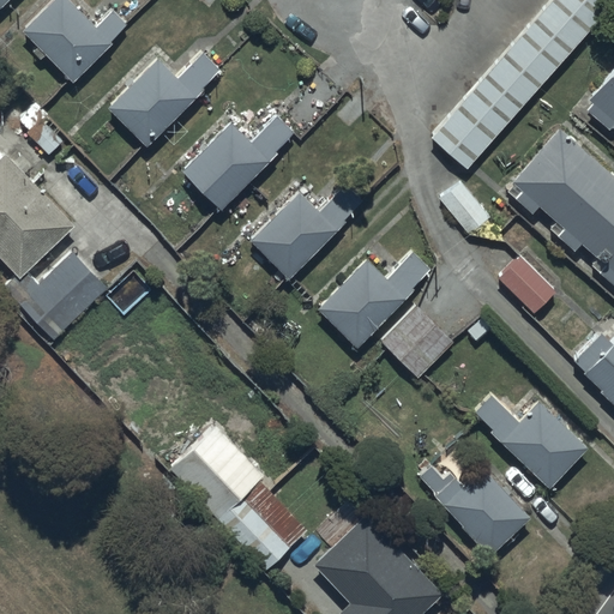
[(95,26),(70,0),(52,0),(23,29),(38,44),(32,50),(41,59),(46,54),(73,80),(128,26),(112,10),(95,26)]
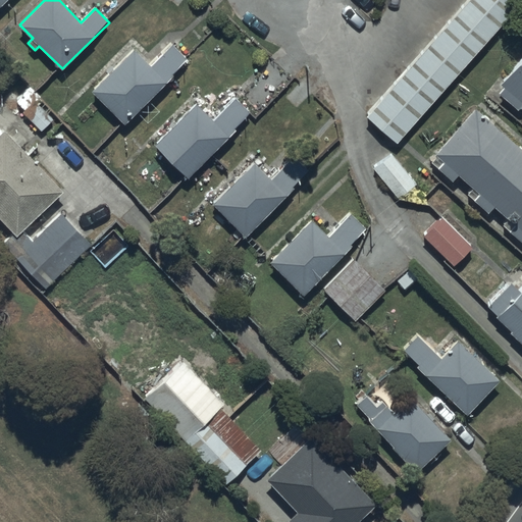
[(521,0),(466,0),(365,114),(396,142),(521,0)]
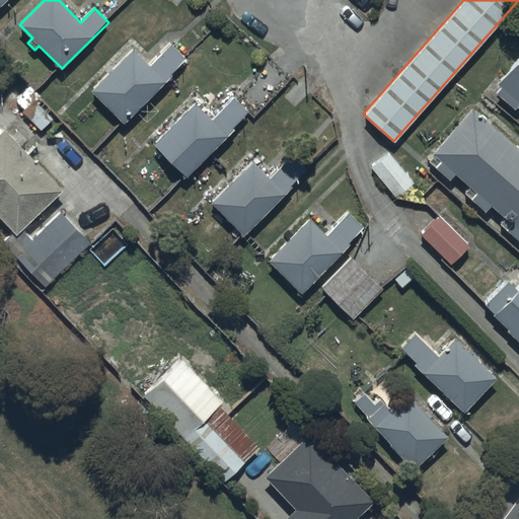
[(150,64),(134,48),(91,89),(125,123),(171,75),(169,73),(184,59),(170,45),(150,64)]
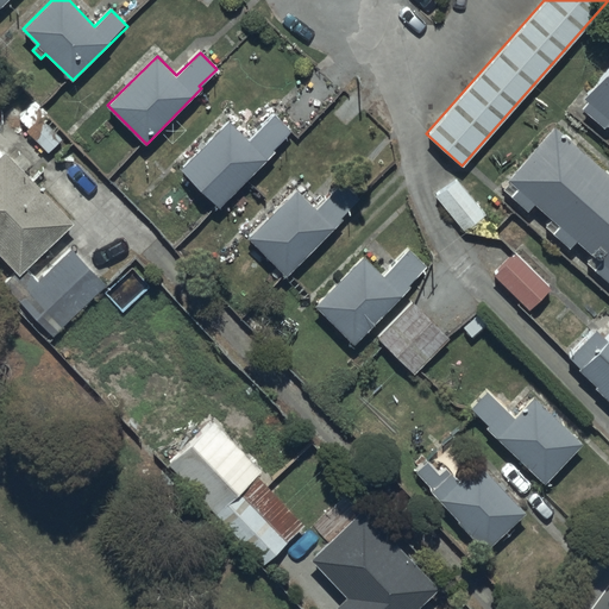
[(608,63),(581,98),(585,101),(578,108),(603,129),(608,121),(608,63)]
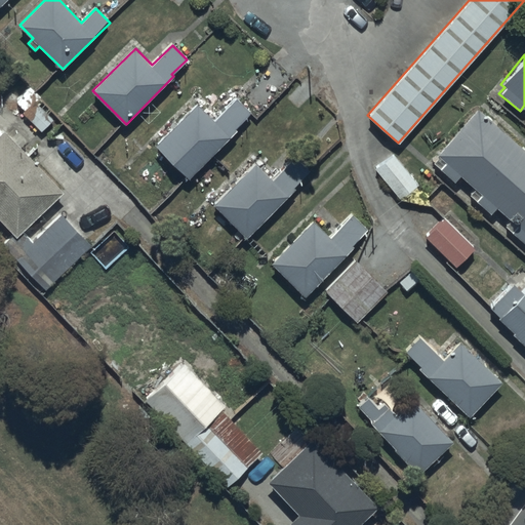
[(214,119),(197,103),(156,144),(191,177),(236,131),(233,128),(250,111),(236,96),(214,119)]
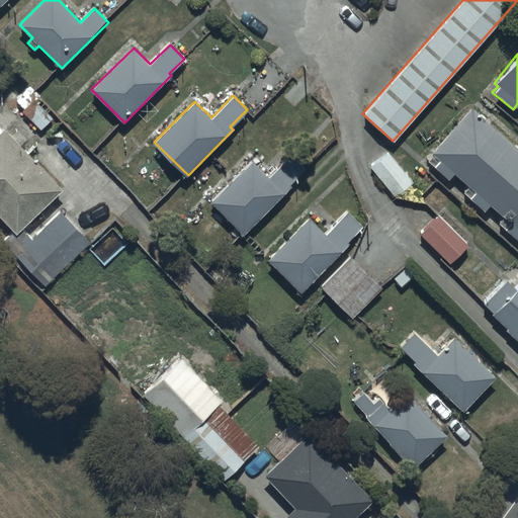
[(517,147),(470,105),(428,152),(431,154),(425,161),(447,181),(453,174),(467,186),(461,192),(483,211),(489,204),(502,217),(497,223),(517,242),(517,241),(517,147)]
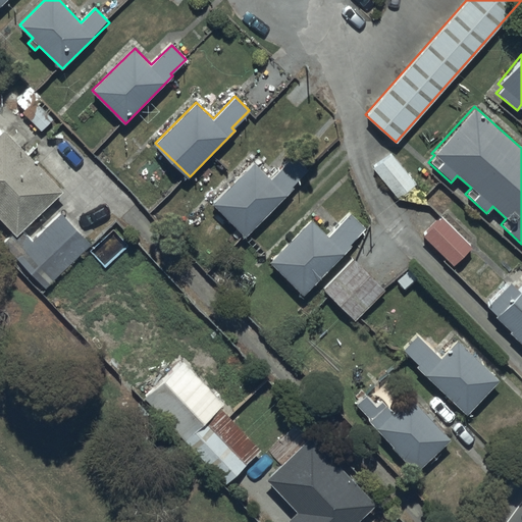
[(0,217),(14,233),(3,244),(45,288),(92,243),(63,212),(32,242),(21,230),(64,190),(7,127),(3,132),(0,126),(0,217)]
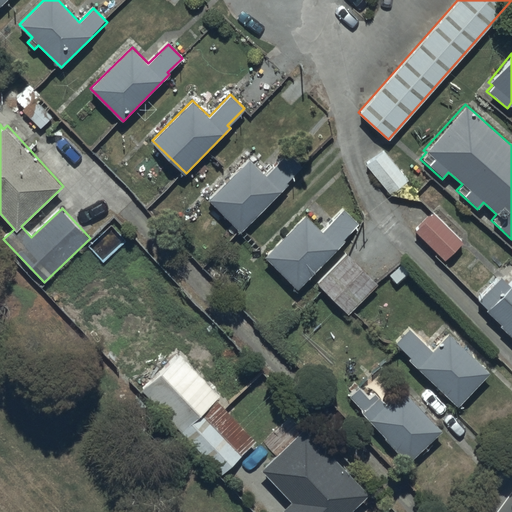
[(383,150),(366,164),(389,193),(407,179),(383,150)]
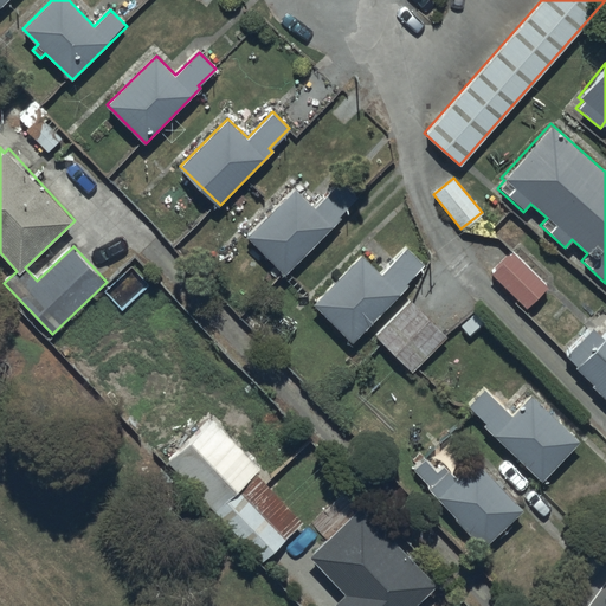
[(283,272),(355,197),(337,180),(313,207),(291,187),(244,237),(283,272)]
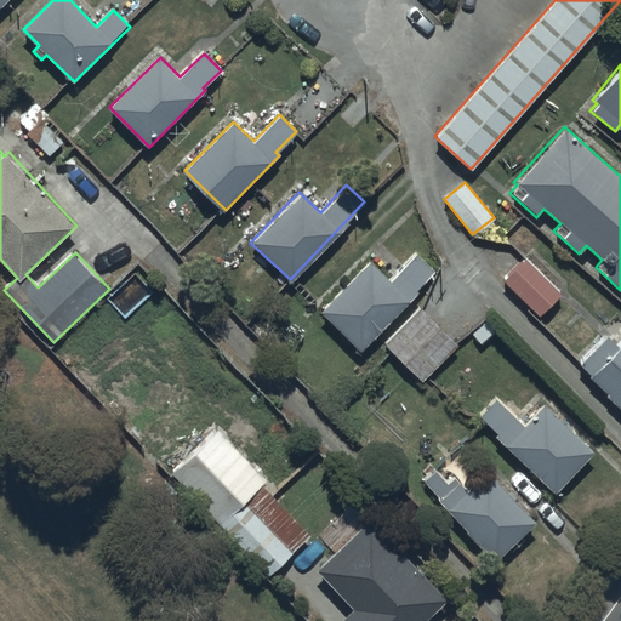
[(358,351),(432,272),(412,254),(387,280),(368,261),(319,313),(358,351)]
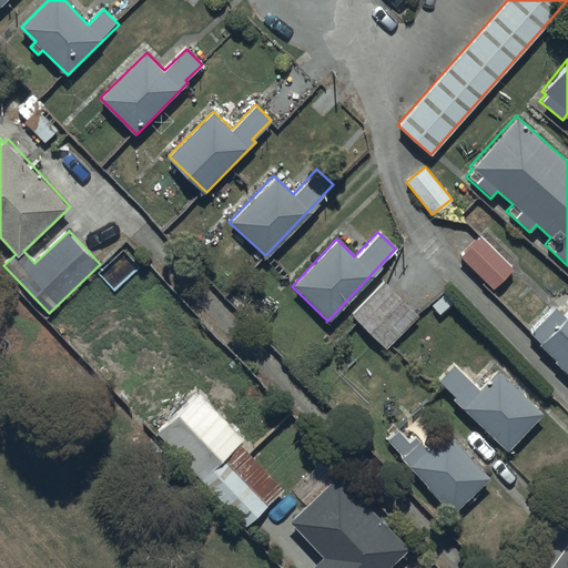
[(511,267),(480,235),(460,256),(492,287),(511,267)]
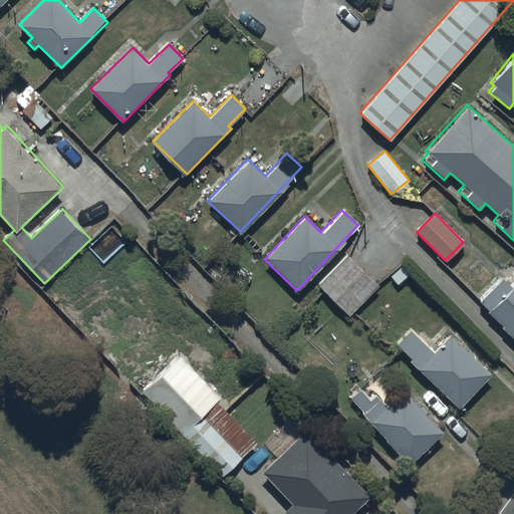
[(376,286),(348,255),(317,285),(347,315),(376,286)]
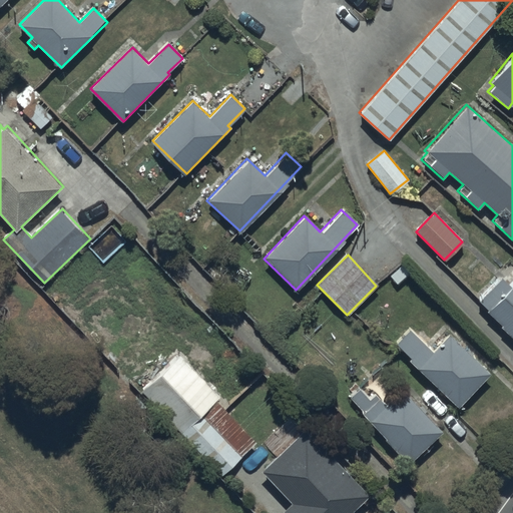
[(512,281),(510,285),(500,276),(477,301),(487,309),(485,312),(500,326),(499,327),(512,340),(512,281)]
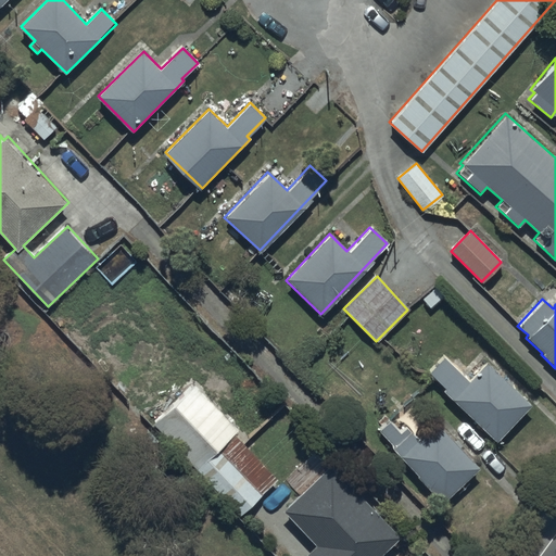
[(443,356),(429,371),(445,388),(443,390),(494,442),(530,406),(487,362),(467,380),(443,356)]
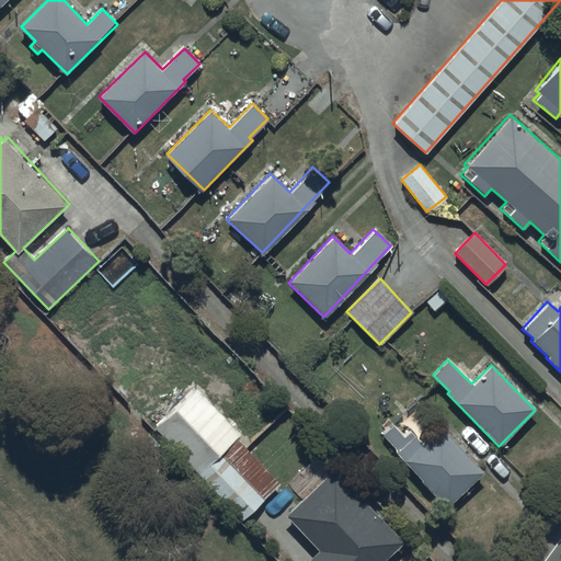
[(242,433),(196,386),(155,431),(197,476),(208,466),(238,436),(242,433)]
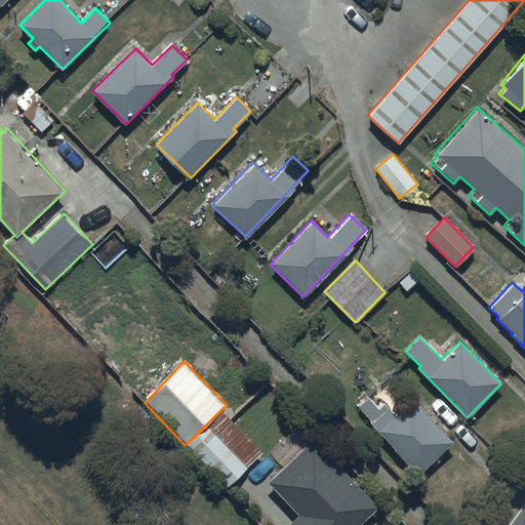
[(401,381),(381,400),(382,402),(376,407),(366,397),(357,406),(372,421),(370,423),(417,474),(451,442),(411,400),(415,397),(401,381)]
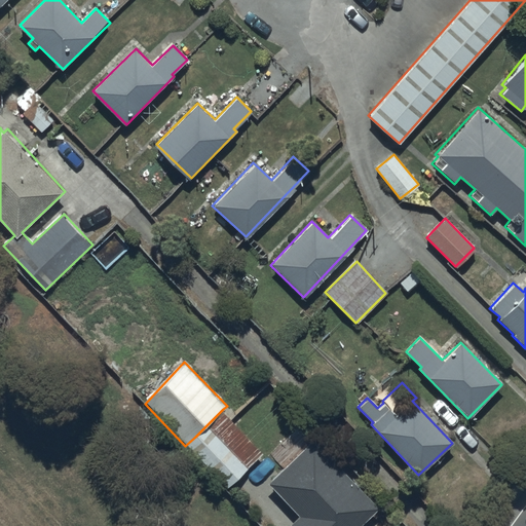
[(262,451),(223,409),(195,437),(233,478),(262,451)]
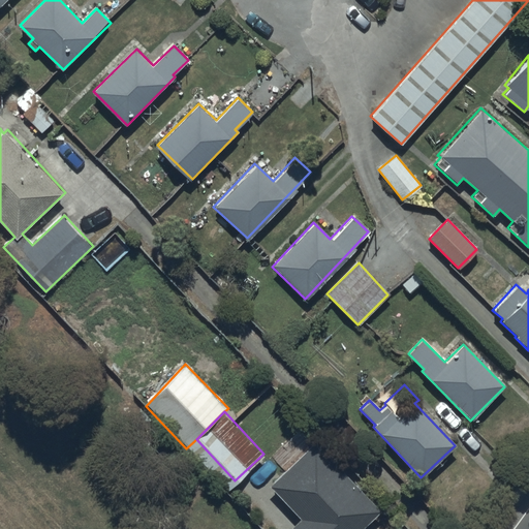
[(360,528),(379,510),(313,441),(268,484),(302,520),(293,527),(294,528),(360,528)]
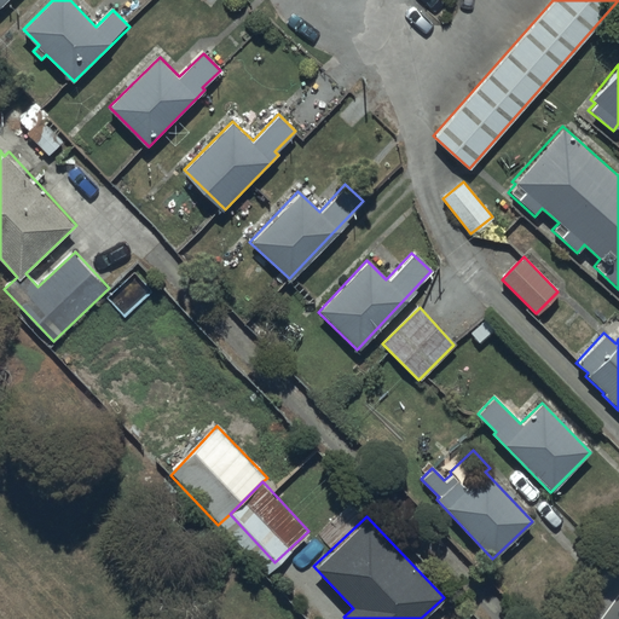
All buildings are outlined.
